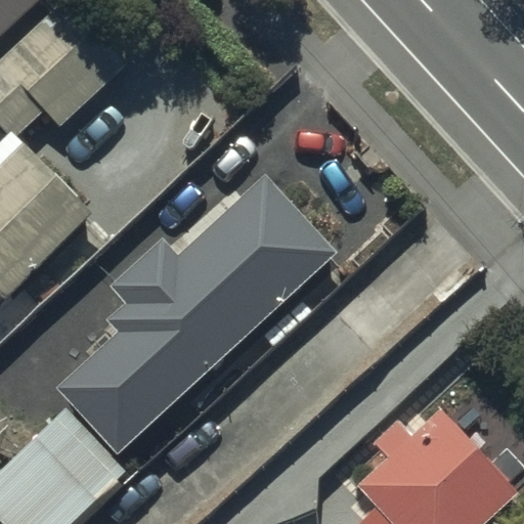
[(0,0),(0,26),(28,0),(0,0)]
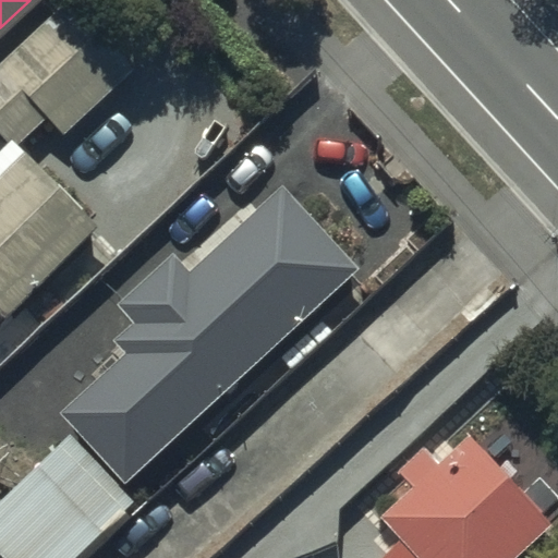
[(76,38),(39,2),(0,40),(0,313),(96,218),(14,136),(43,108),(64,129),(142,50),(102,11),(76,38)]
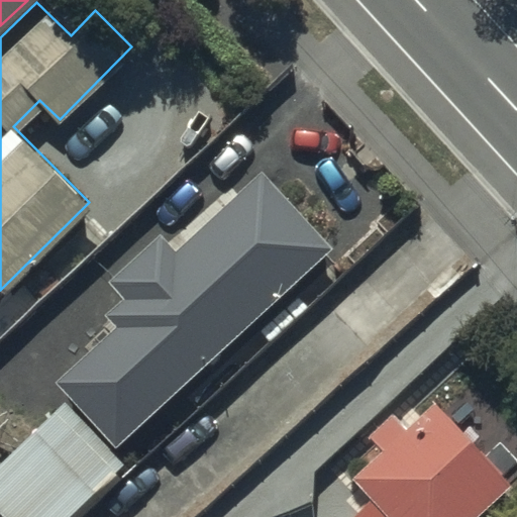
[(57,385),(117,450),(336,249),(265,172),(176,252),(161,236),(110,284),(124,299),(105,317),(116,330),(57,385)]
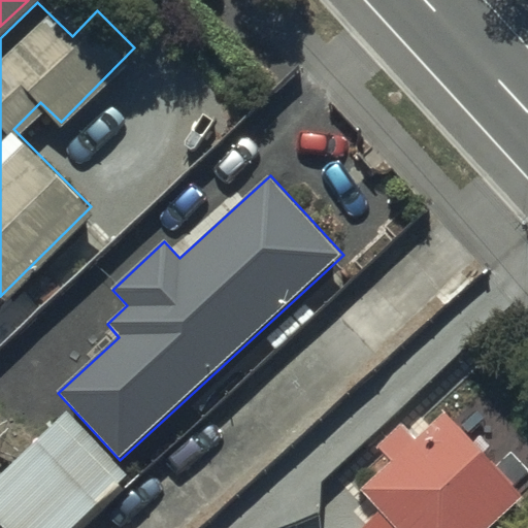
[(378,527),(505,527),(527,506),(527,504),(449,423),(420,451),(407,437),(383,461),(395,473),(364,503),(384,524),(378,527)]
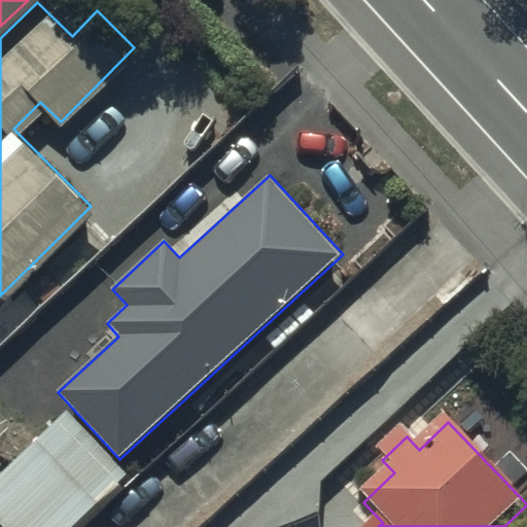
[(0,491),(0,526),(85,526),(131,485),(71,423),(0,491)]
